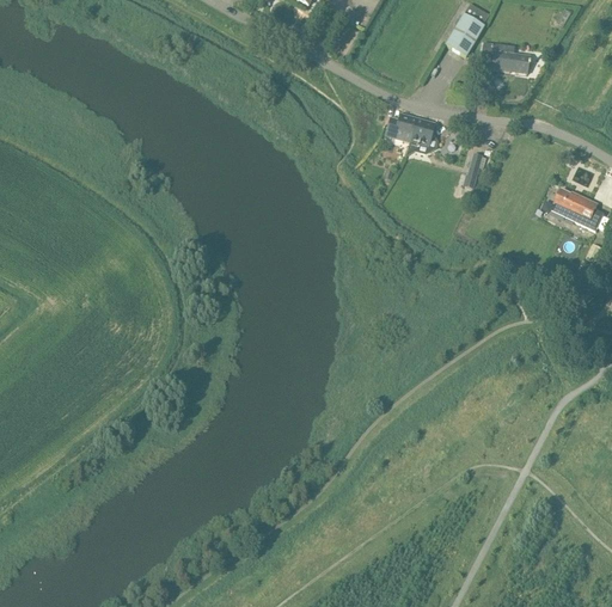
[(463,12),(445,43),(465,55),(484,24),(488,18),(466,6),(463,12)]
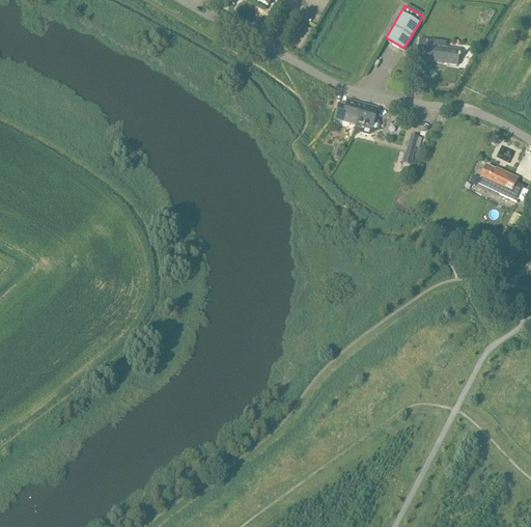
[(445,46),(446,39),(419,35),(417,50),(427,51),(426,59),(456,63),(458,47),(445,46)]
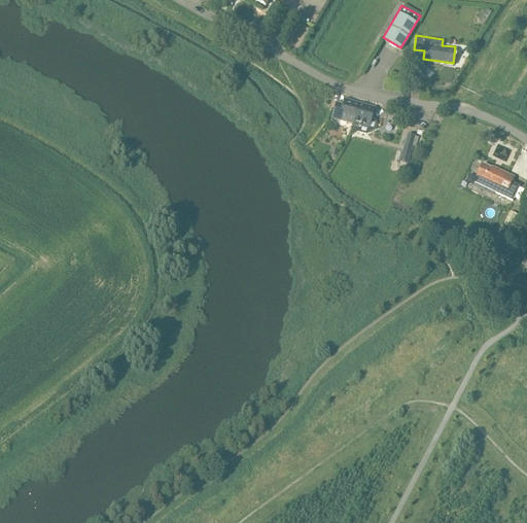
[(331,115),(352,121),(354,115),(358,101),(345,97),(343,102),(337,100),(331,115)]
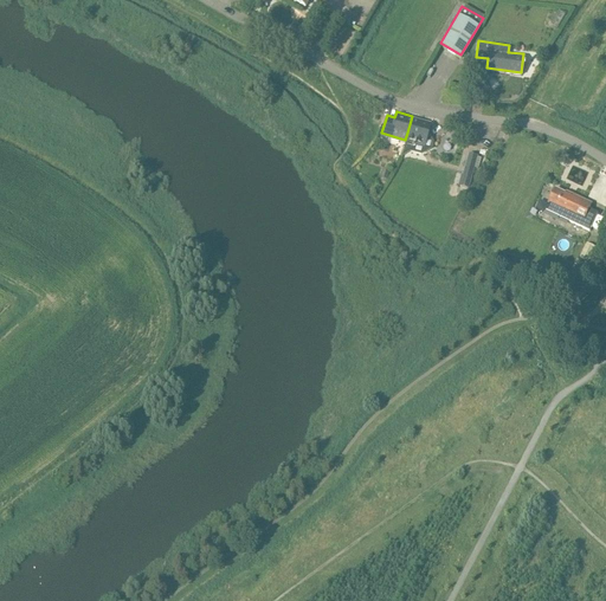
[(405,148),(416,142),(424,143),(426,136),(431,133),(429,128),(430,121),(412,116),(407,133),(405,140),(403,147),(405,148)]
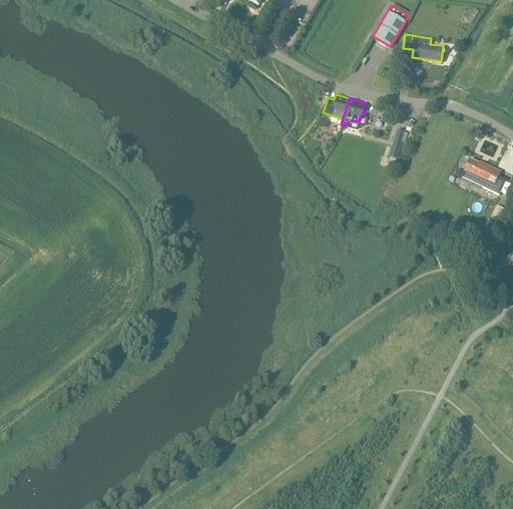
[(396,128),(389,154),(396,156),(401,138),(404,139),(407,131),(404,130),(396,128)]
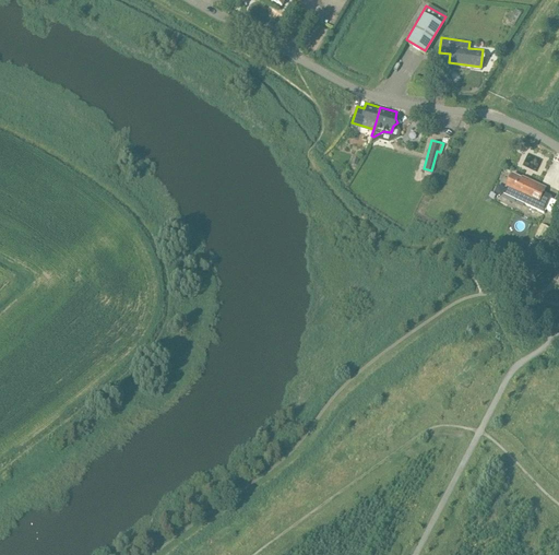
[(507,184),(503,191),(544,210),(551,193),(544,190),(545,187),(538,184),(539,181),(530,177),(528,179),(522,177),(522,176),(512,172),(507,184)]
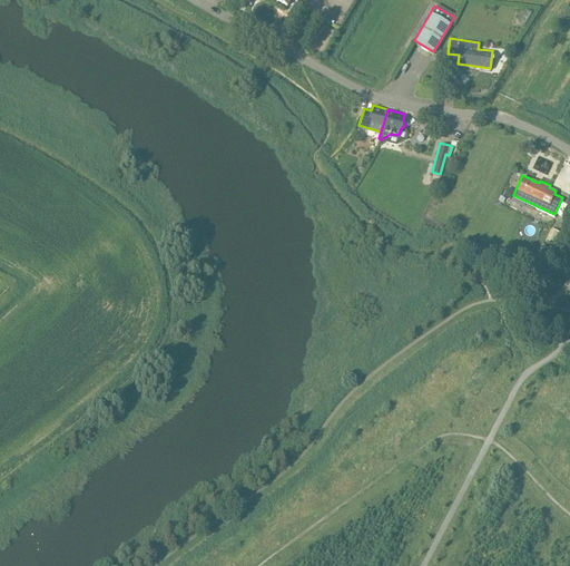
[(552,225),(546,238),(554,243),(560,230),(552,225)]
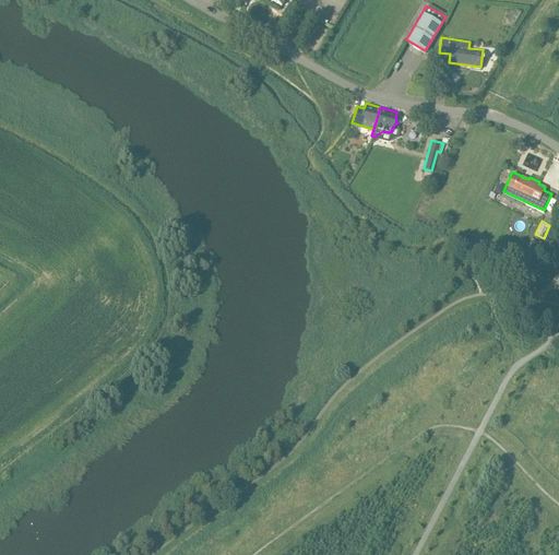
[(532,237),(528,245),(538,249),(542,241),(537,239),(532,237)]
